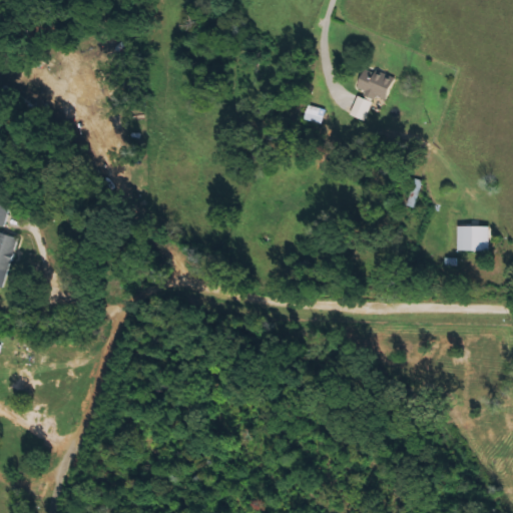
[(364,97),(377,102),(375,108),(382,111),(394,79),(362,67),(355,88),(366,92),(364,97)]
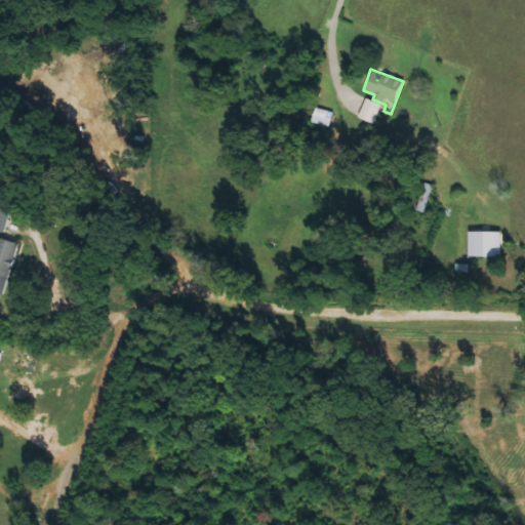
[(379,103),(363,98),(358,119),(374,123),(379,103)]
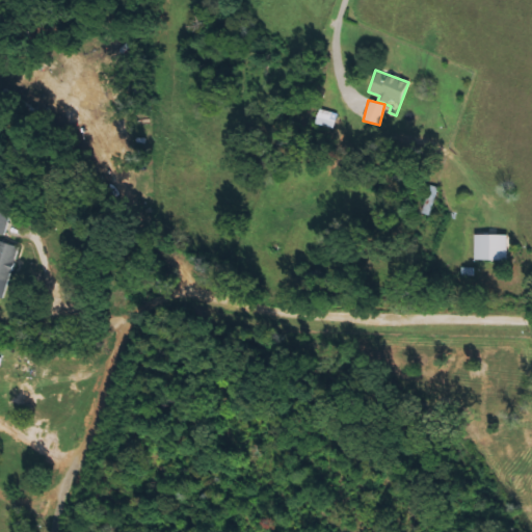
[(333,129),(337,114),(319,108),(314,124),(333,129)]
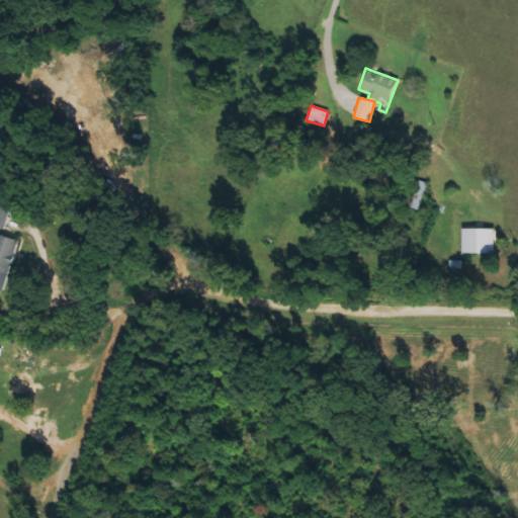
[(410,207),(418,210),(426,182),(417,180),(410,207)]
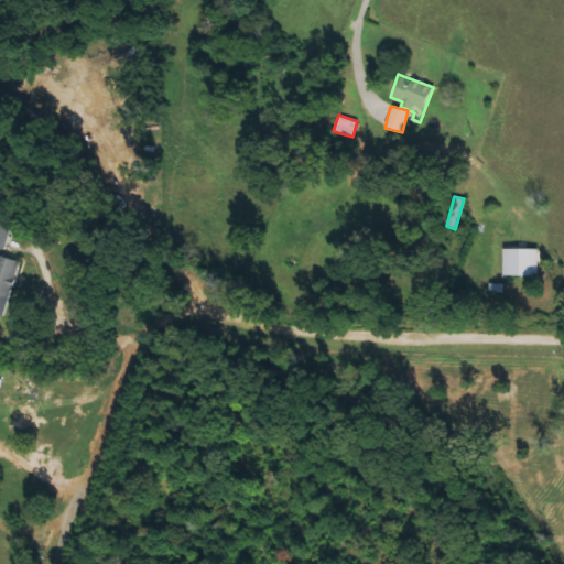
[(0,248),(6,250),(11,228),(0,225),(0,248)]
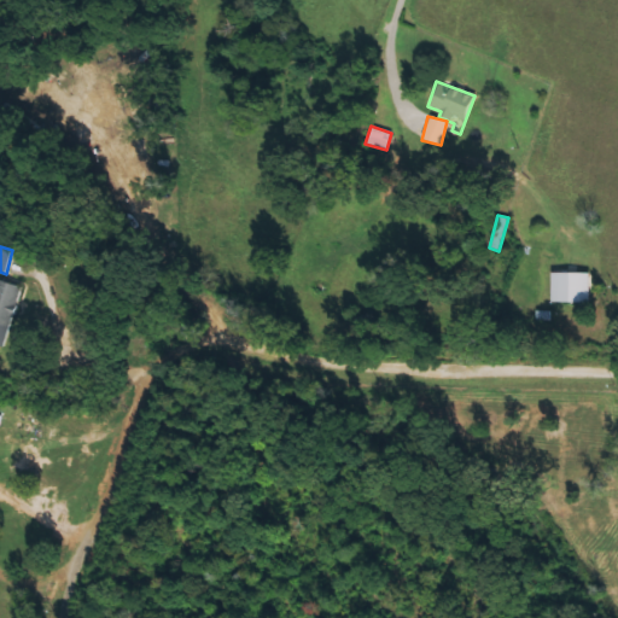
[(549,302),(587,303),(588,273),(551,272),(549,302)]
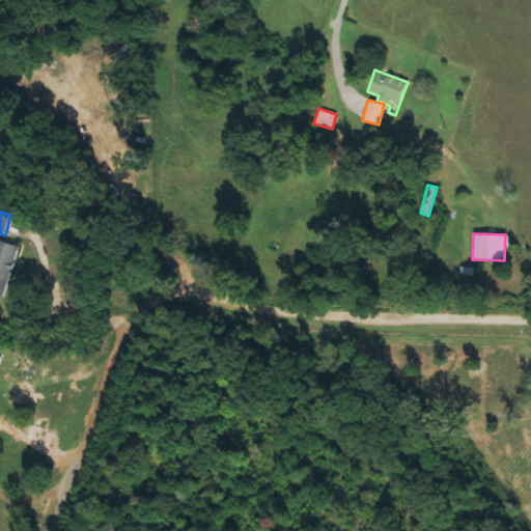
[(17,245),(0,241),(0,296),(5,297),(17,245)]
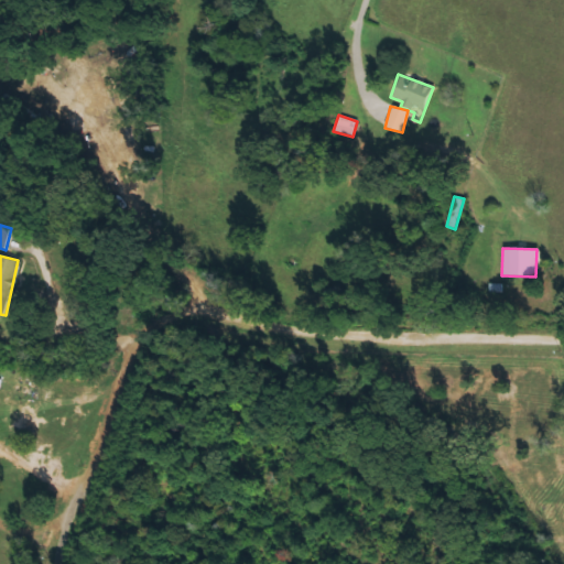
All buildings are outlined.
